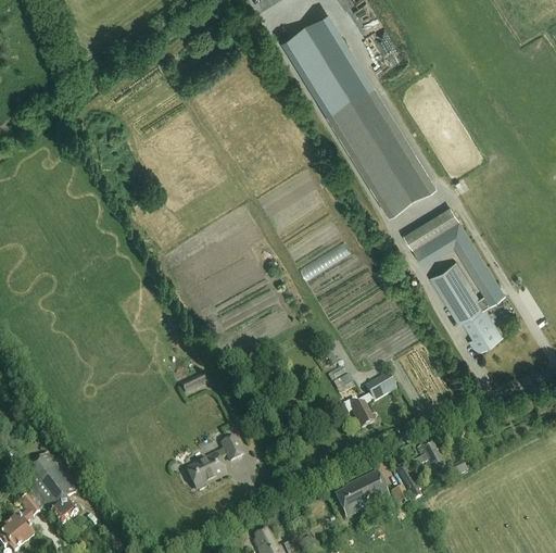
[(326,111),(389,212),(437,183),(374,80),(326,111)]
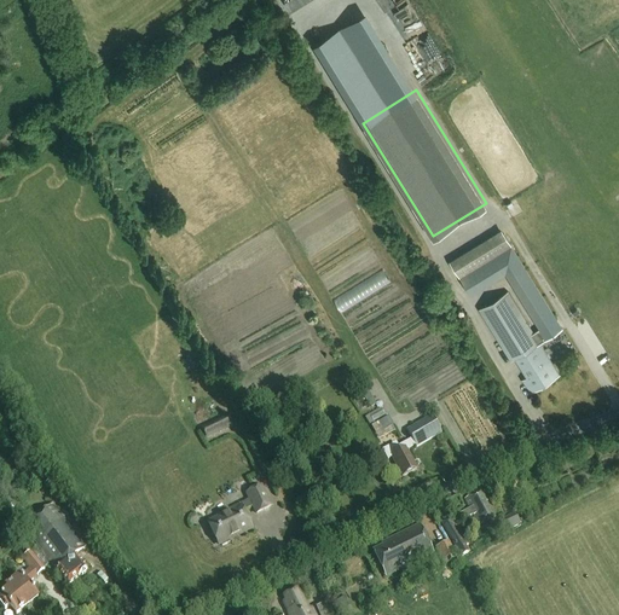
[(508,289),(478,307),(510,359),(514,357),(526,375),(522,378),(530,390),(560,371),(541,340),(545,336),(539,325),(533,329),(508,289)]
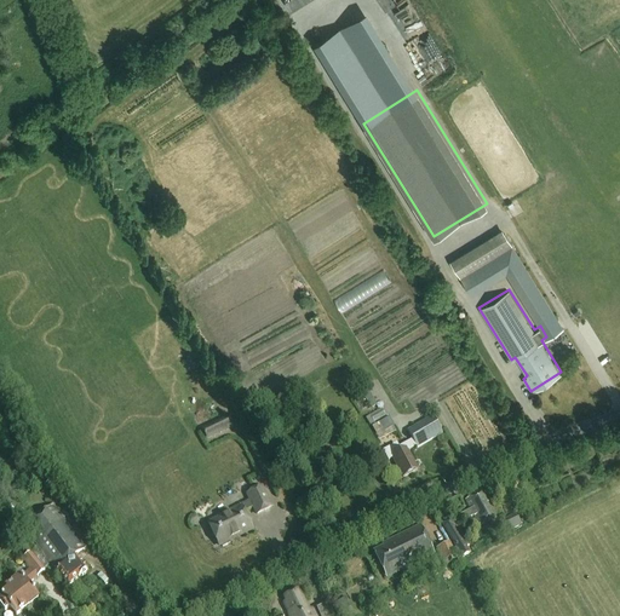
[(228,413),(202,426),(207,437),(234,425),(228,413)]
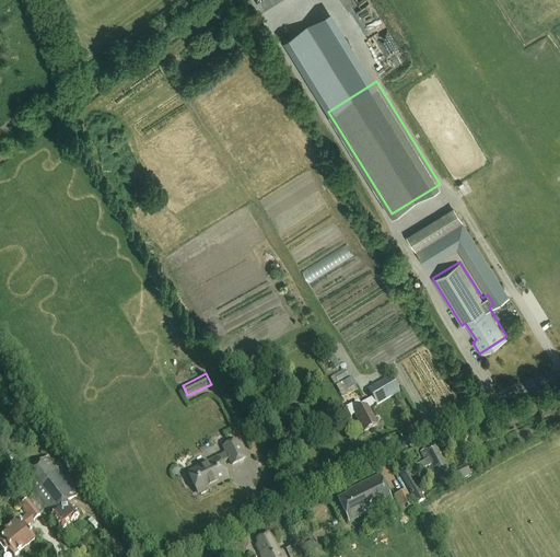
[(377,403),(399,390),(391,374),(368,387),(373,395),(376,402),(377,403)]
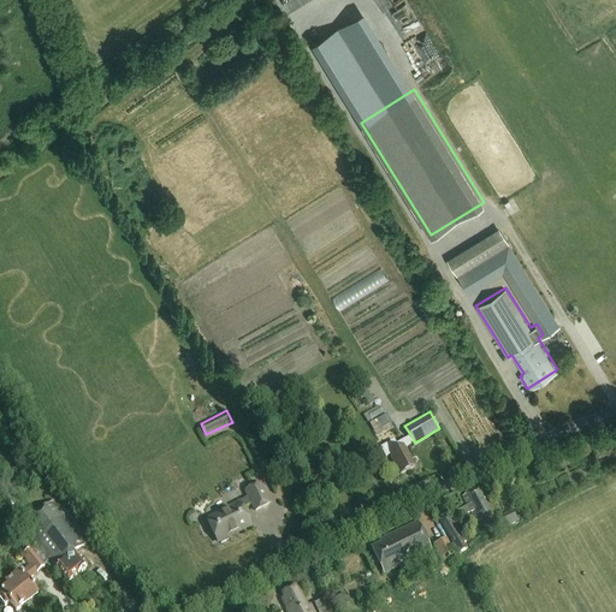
[(386,413),(377,417),(383,427),(392,421),(386,413)]
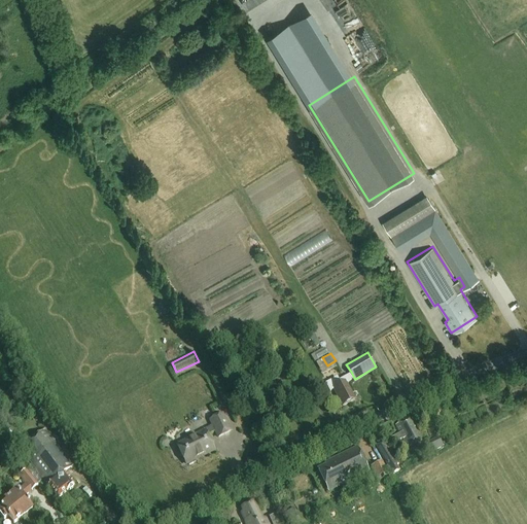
[(334,387),(343,404),(355,397),(346,382),(354,378),(351,372),(339,378),(337,375),(325,381),(329,389),(334,387)]
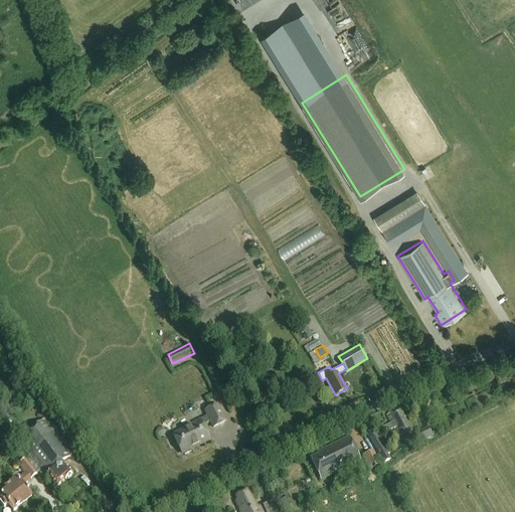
[(181,424),(183,428),(173,433),(182,451),(183,450),(184,452),(191,449),(190,447),(209,438),(202,423),(210,419),(213,424),(225,419),(217,402),(205,408),(207,413),(190,422),(189,420),(181,424)]
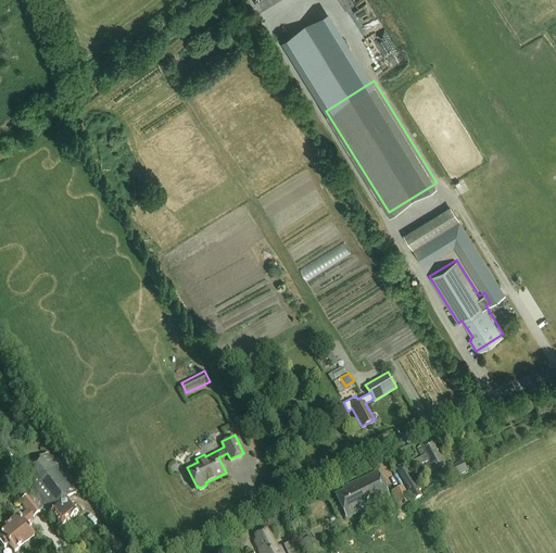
[(418,445),(422,455),(396,467),(413,500),(419,497),(406,470),(426,460),(431,469),(444,463),(438,449),(440,448),(434,438),(418,445)]
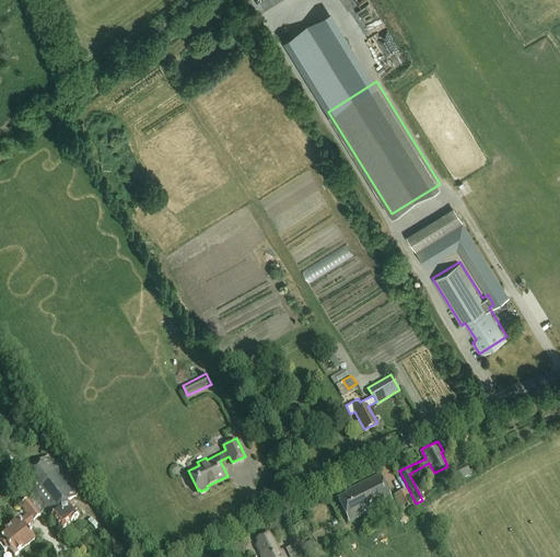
[(78,494),(48,455),(22,475),(61,528),(79,514),(69,501),(78,494)]
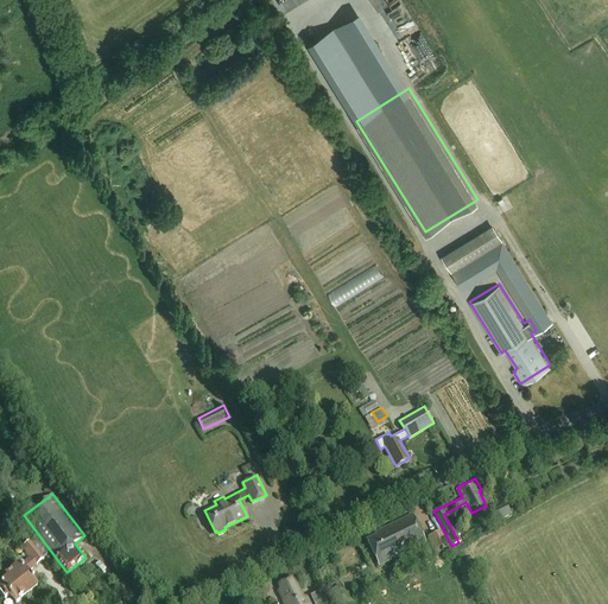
[(511,510),(506,501),(496,506),(501,515),(511,510)]
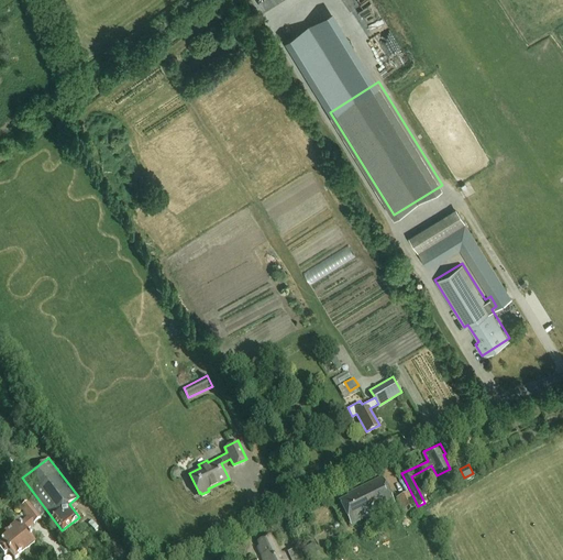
[(348,492),(349,494),(339,498),(351,523),(395,502),(382,475),(348,492)]
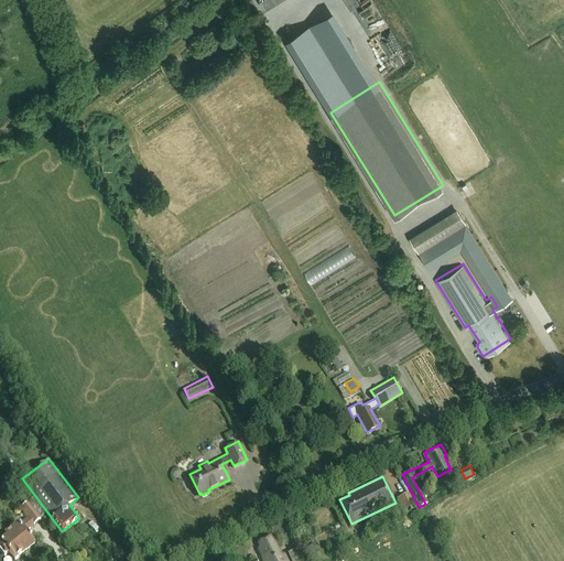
[(418,508),(410,492),(398,497),(403,510),(408,508),(409,511),(418,508)]
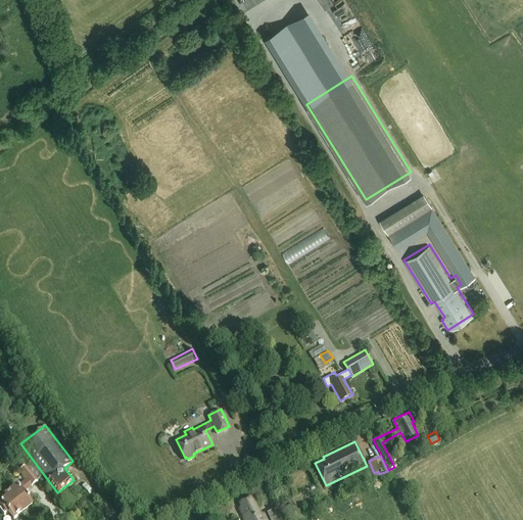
[(1,501),(2,503),(0,504),(0,508),(4,514),(8,510),(13,517),(32,504),(22,491),(38,479),(26,464),(19,469),(26,478),(5,493),(7,497),(1,501)]
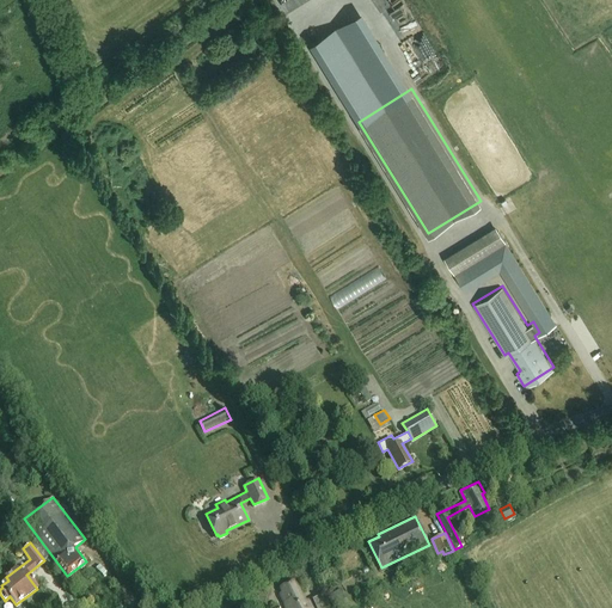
[(283,591),(280,593),(287,606),(286,607),(312,607),(308,599),(305,600),(294,579),(281,587),(283,591)]
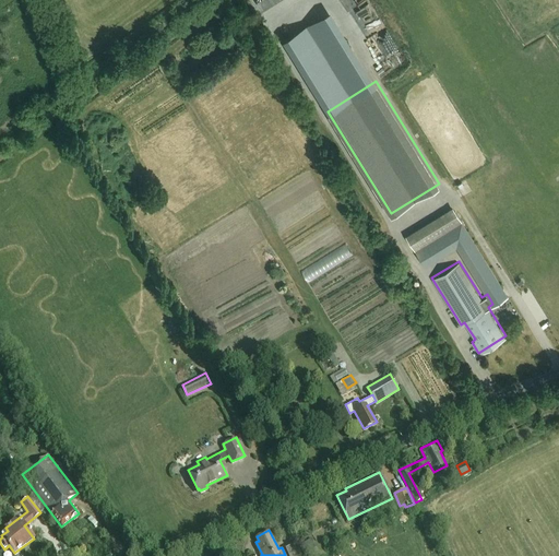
[(301,555),(295,543),(286,547),(289,555),(301,555)]
